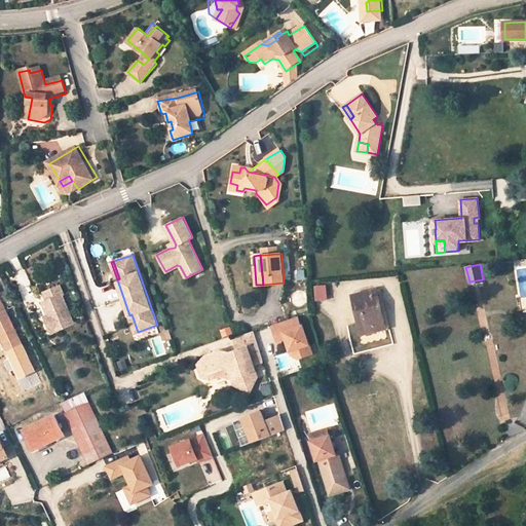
[(65,292),(61,284),(42,291),(46,300),(52,313),(49,314),(42,317),(50,336),(75,325),(62,293),(65,292)]
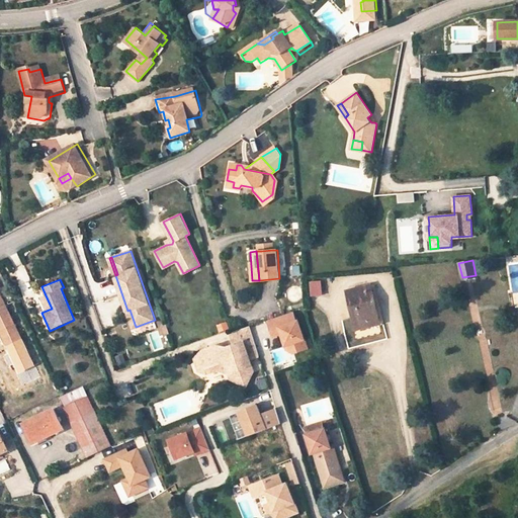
[(321,280),(312,281),(313,294),(322,293),(321,280)]
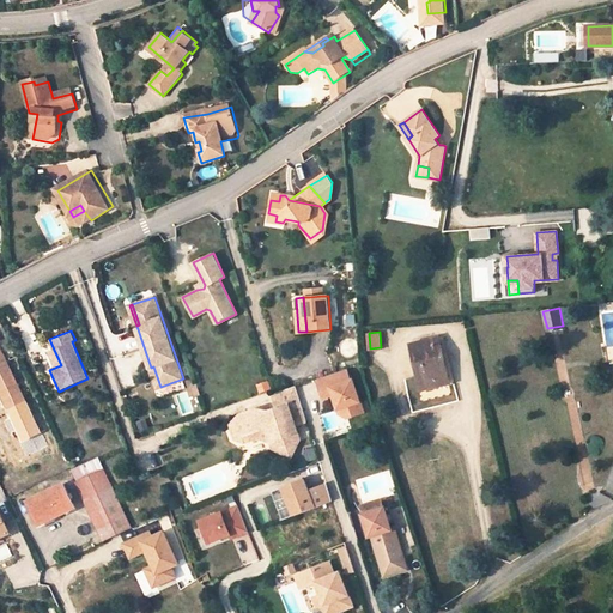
[(436,380),(449,377),(439,338),(413,344),(424,388),(437,386),(436,380)]
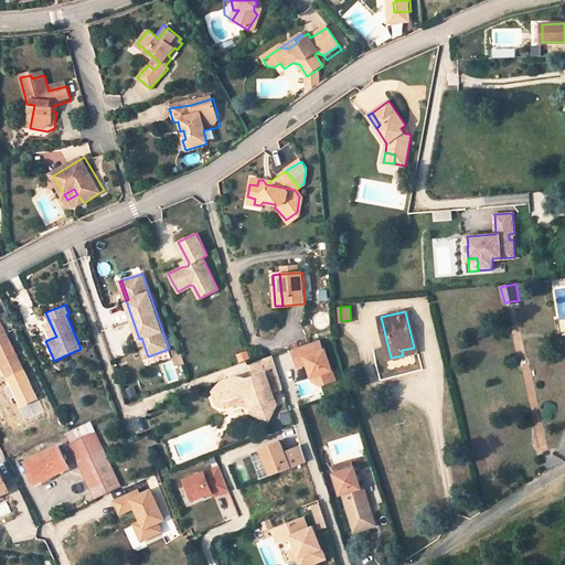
[(50,322),(46,323),(53,338),(56,337),(50,322)]
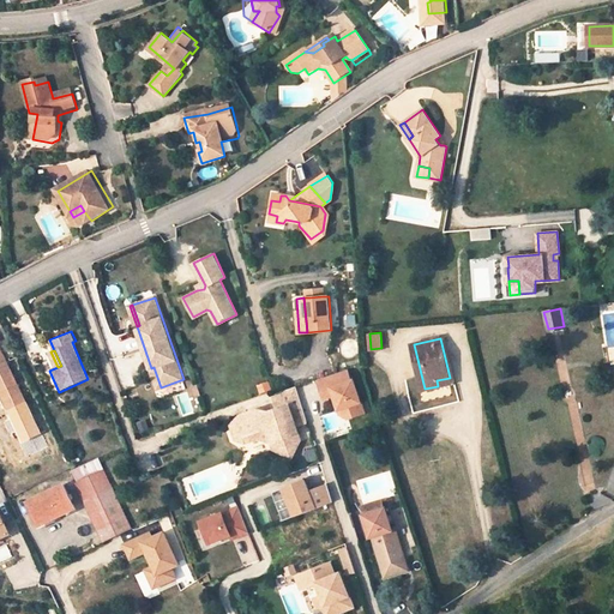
[(6,362),(0,365),(0,390),(5,401),(7,399),(12,410),(26,403),(6,362)]
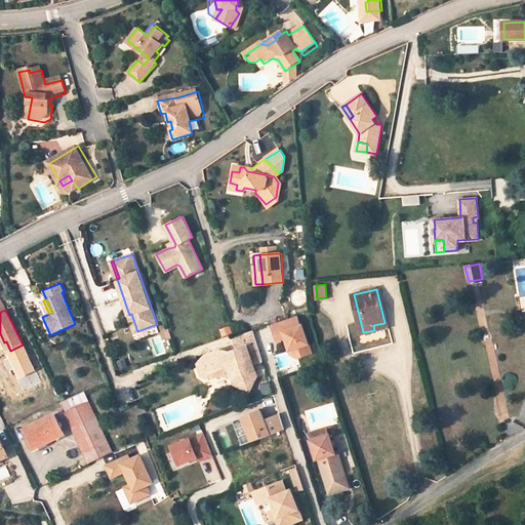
[(298,315),(273,324),(276,333),(285,331),(293,354),(299,357),(309,354),(306,345),(311,344),(304,324),(303,325),(298,315)]
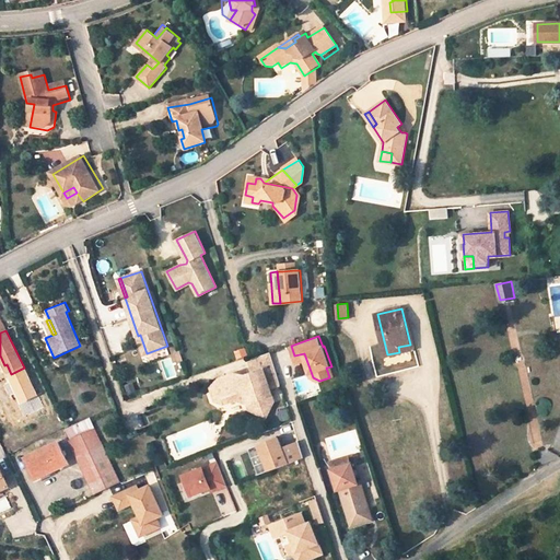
[(281,386),(270,353),(251,360),(249,360),(254,372),(244,375),(235,371),(219,376),(213,388),(221,398),(243,393),(245,397),(243,401),(249,406),(261,401),(264,406),(270,411),(276,401),(271,389),(281,386)]
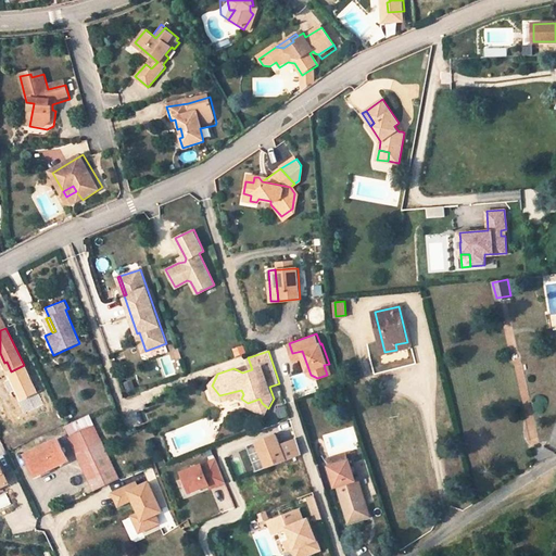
[(133,381),(125,383),(128,391),(136,389),(133,381)]
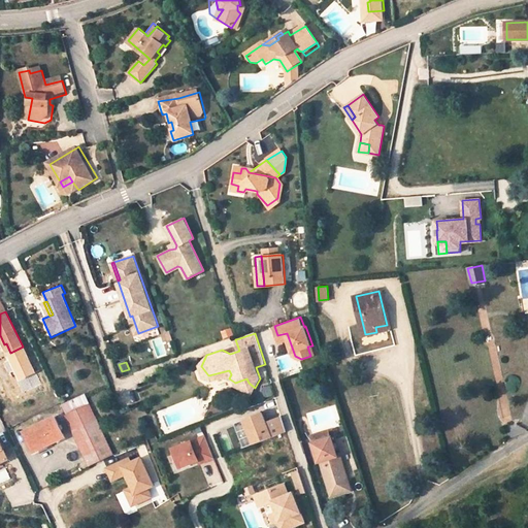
[(201,378),(208,385),(229,378),(231,374),(229,370),(208,375),(201,366),(198,370),(201,378)]
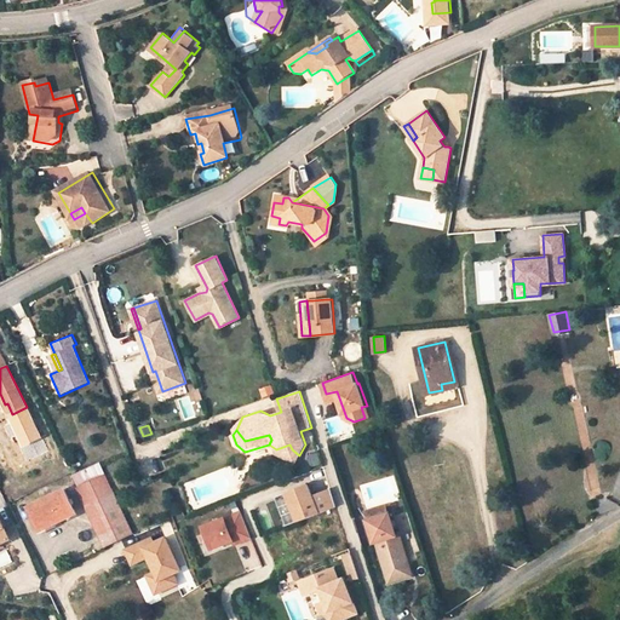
[(277,454),(294,464),(299,455),(292,449),(290,445),(276,449),(277,454)]
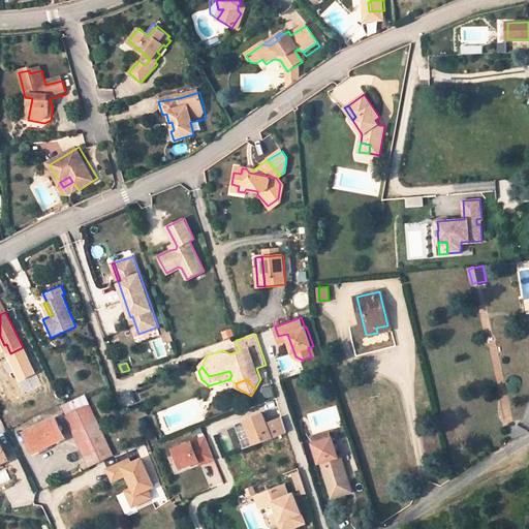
[(90,405),(86,396),(61,406),(66,416),(90,405)]
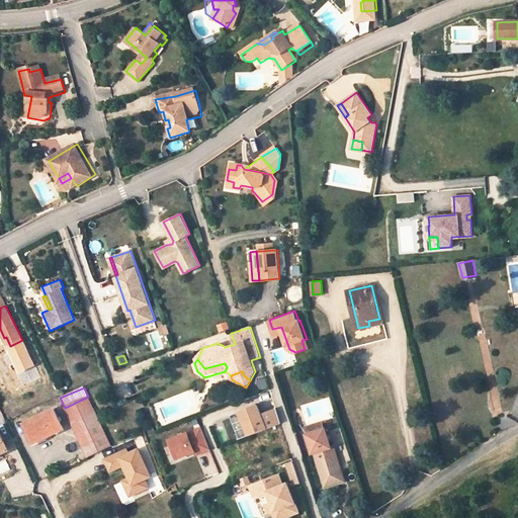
[(94,409),(93,408),(94,407),(93,405),(94,404),(90,396),(88,397),(65,408),(88,457),(111,446),(96,415),(94,409)]
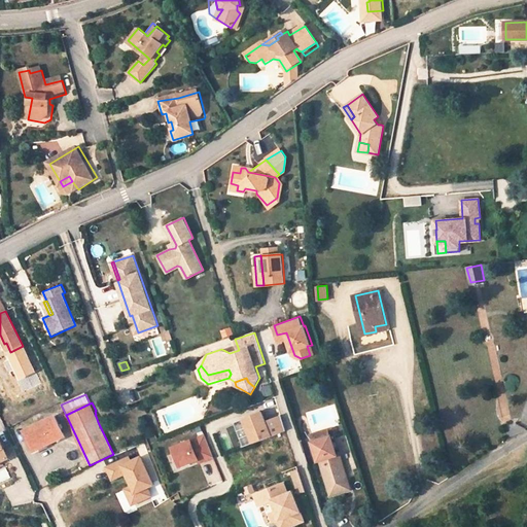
[(261,412),(244,419),(253,444),(286,431),(280,416),(266,421),(261,412)]
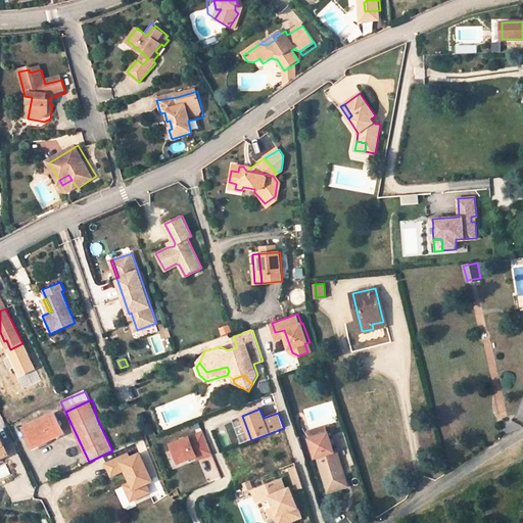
[(55,413),(25,428),(33,445),(45,439),(46,441),(64,433),(55,413)]
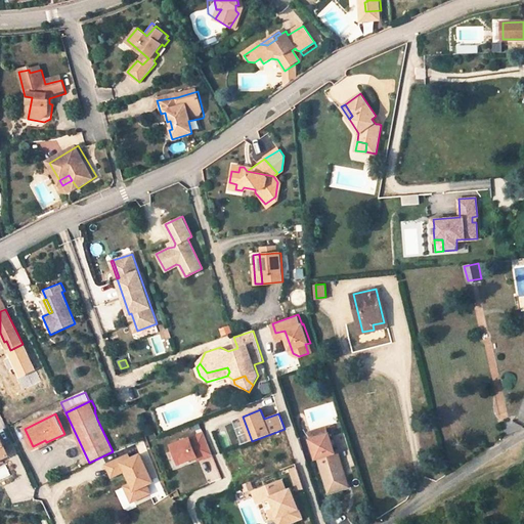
[(243,417),(234,420),(244,444),(252,441),(243,417)]
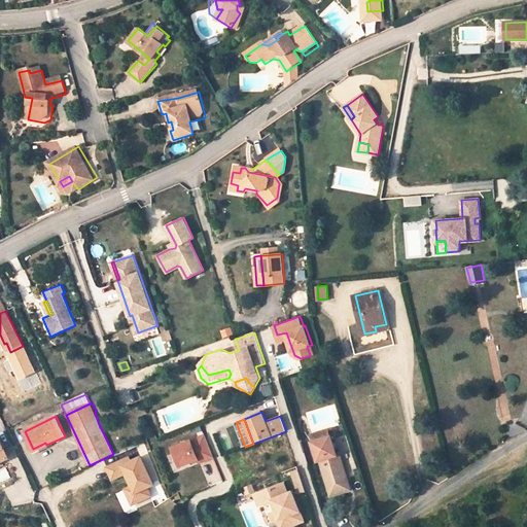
[(310,435),(312,443),(330,436),(328,429),(310,435)]
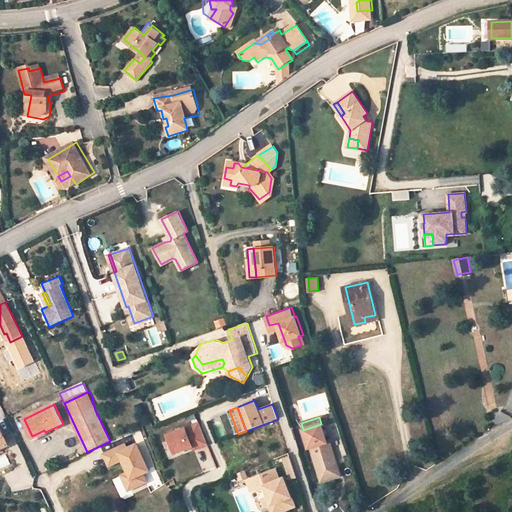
[(199,423),(168,435),(175,453),(193,446),(198,444),(200,447),(208,444),(199,423)]
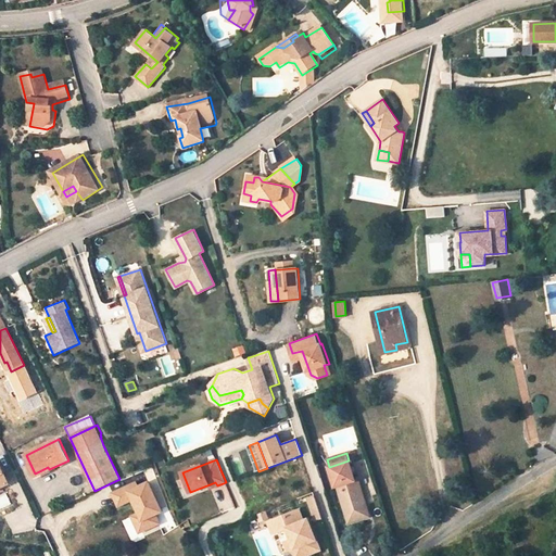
[(354,479),(349,460),(329,467),(336,487),(338,487),(352,521),(369,516),(357,478),(354,479)]
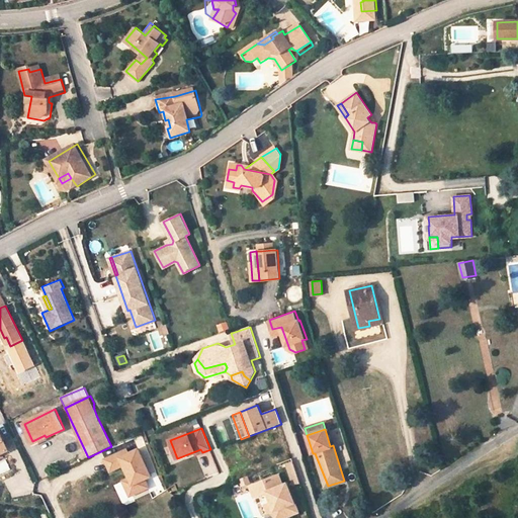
[(127,450),(106,461),(111,472),(124,466),(131,479),(124,482),(132,497),(150,489),(146,481),(152,478),(139,450),(130,454),(127,450)]
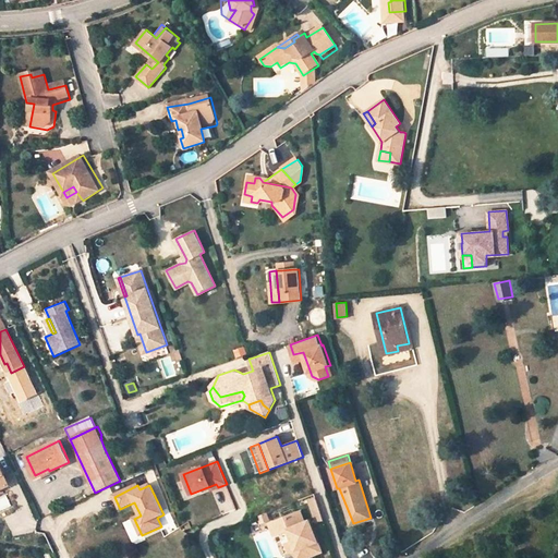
[(317,499),(311,501),(314,509),(320,508),(317,499)]
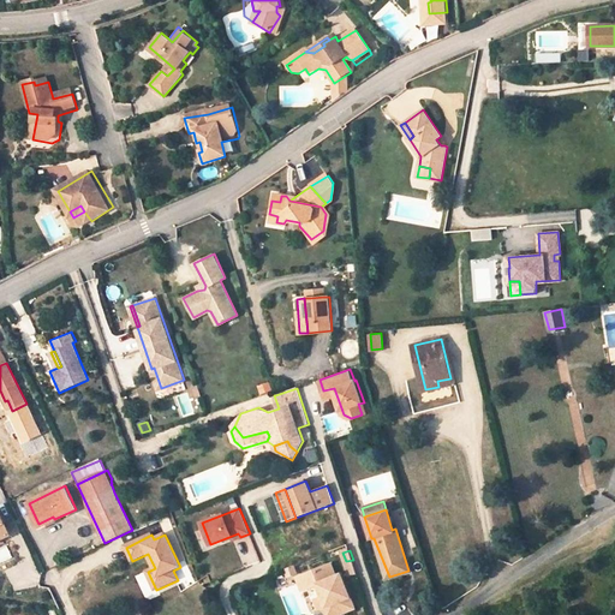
[(357,573),(353,560),(346,561),(351,575),(357,573)]
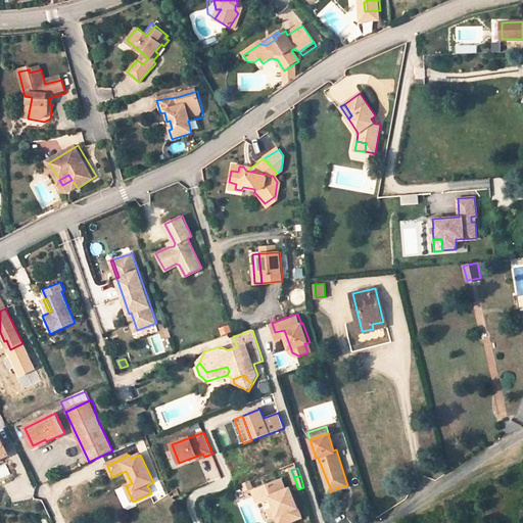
[(250,480),(243,483),(245,489),(252,487),(250,480)]
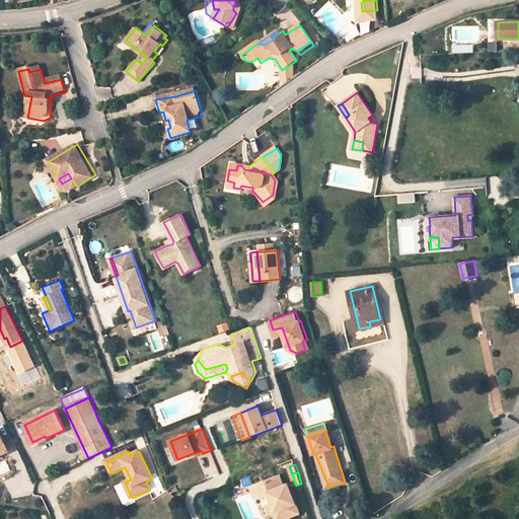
[(289,508),(295,505),(287,486),(284,487),(279,477),(254,486),(258,497),(268,494),(273,506),(275,512),(272,513),(274,518),(286,518),(293,516),(289,508)]
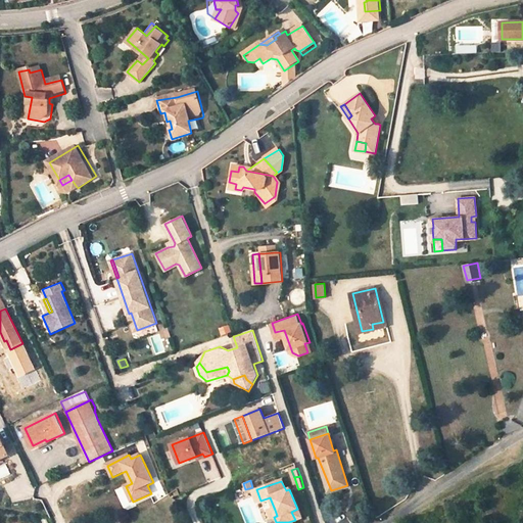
[(260,501),(256,489),(252,491),(256,502),(260,501)]
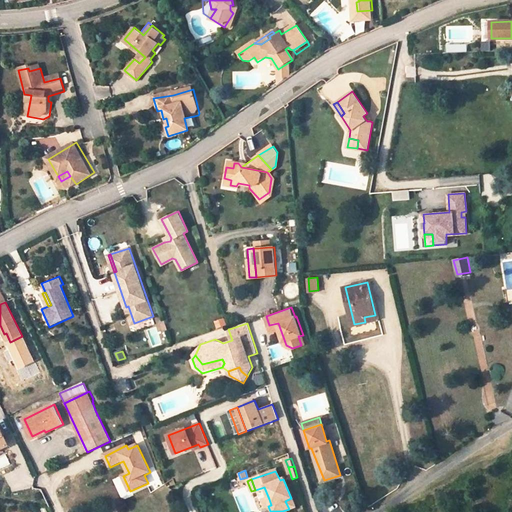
[(359,501),(367,498),(364,490),(357,493),(359,501)]
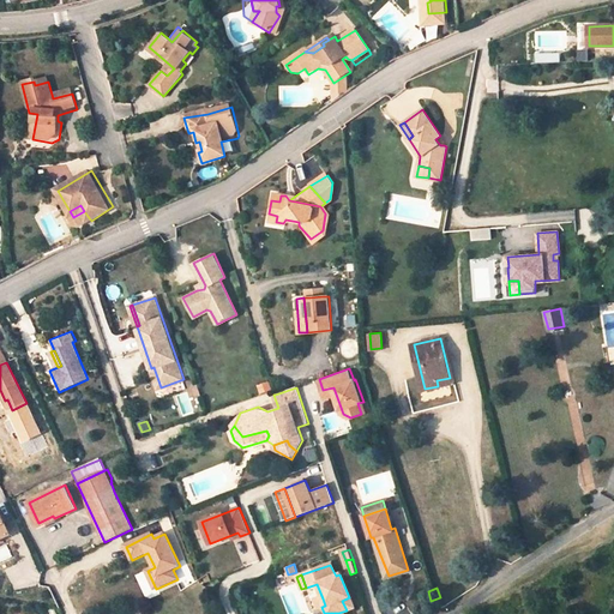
[(342,601),(347,611),(354,608),(349,597),(342,601)]
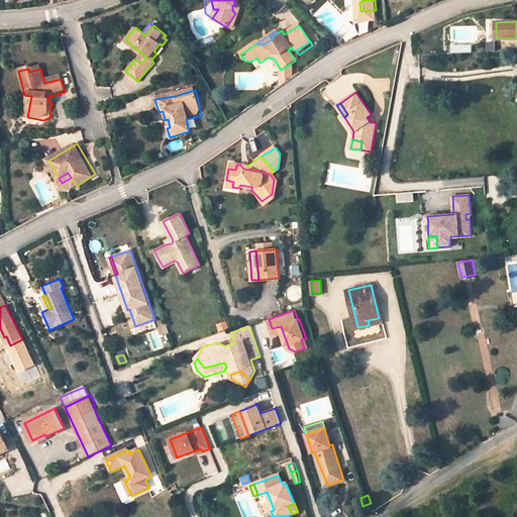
[(274,510),(272,504),(265,506),(268,512),(271,511),(274,510)]
